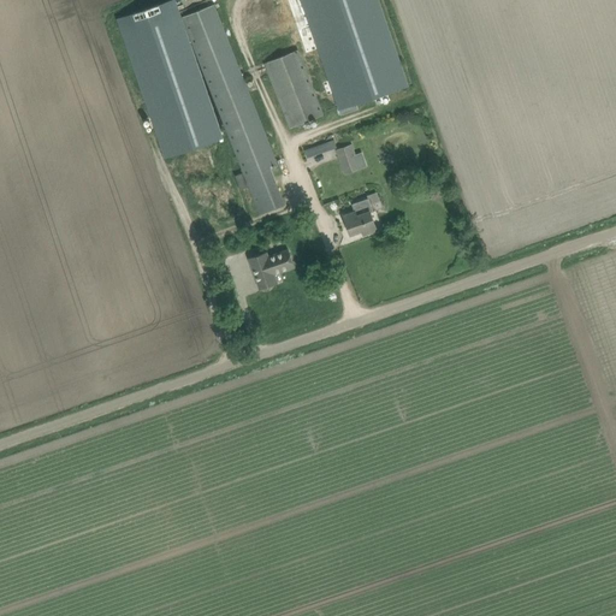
[(182,17),(176,0),(164,0),(118,16),(164,152),(221,132),(182,17)]
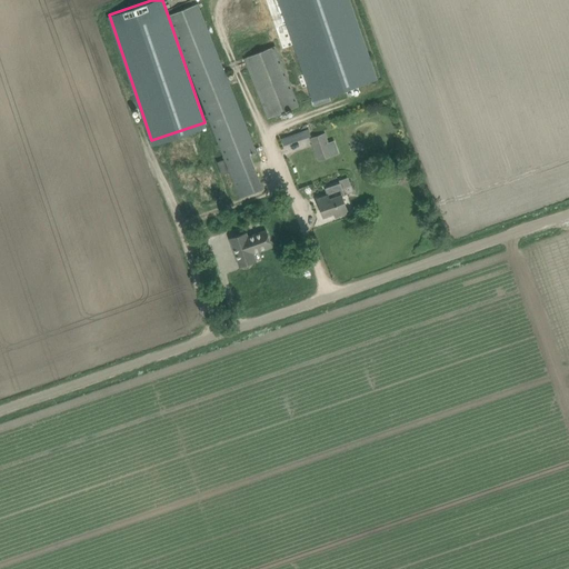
[(280,0),(315,99),(379,77),(351,0),(280,0)]
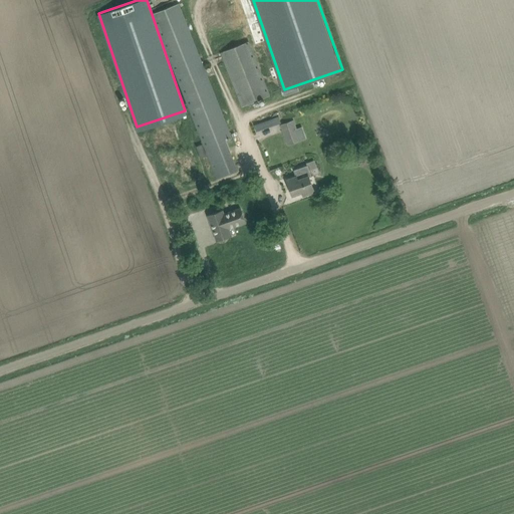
[(153,14),(193,120),(217,179),(238,171),(226,141),(233,138),(180,3),(153,14)]
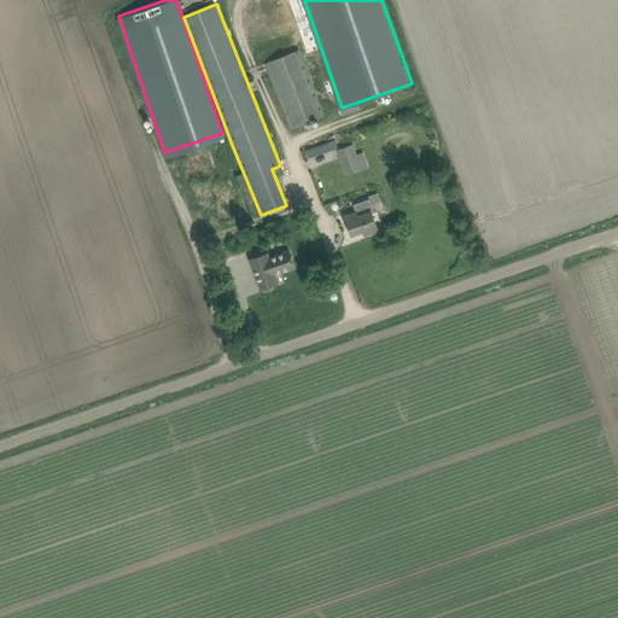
[(264,64),(291,129),(326,115),(299,50),(264,64)]
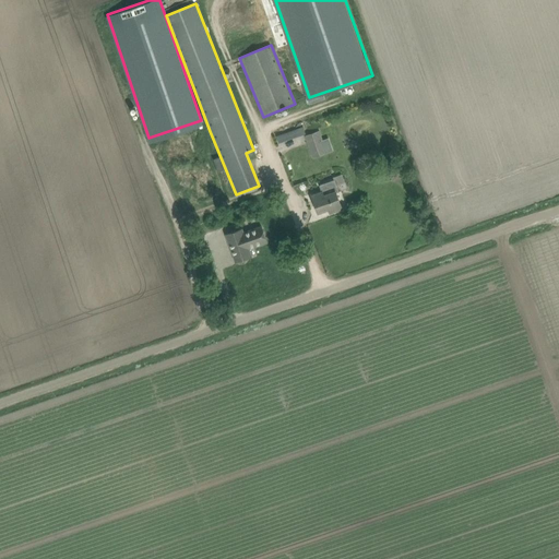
[(277,141),(299,134),(297,129),(275,137),(277,141)]
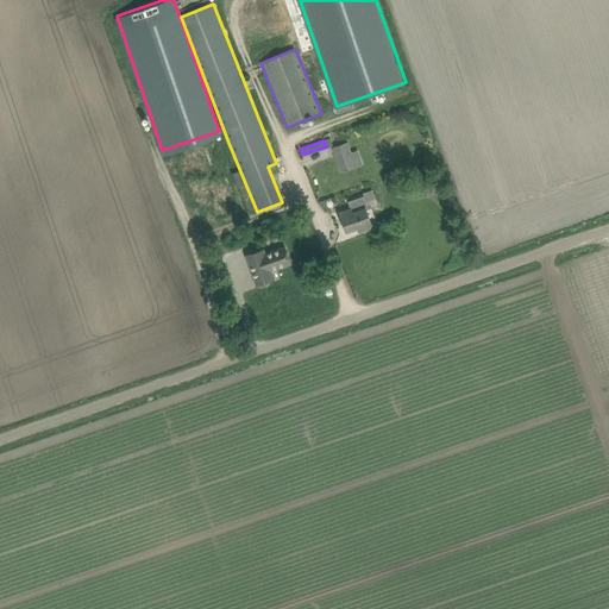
[(357,167),(352,152),(349,143),(333,148),(341,173),(357,167)]
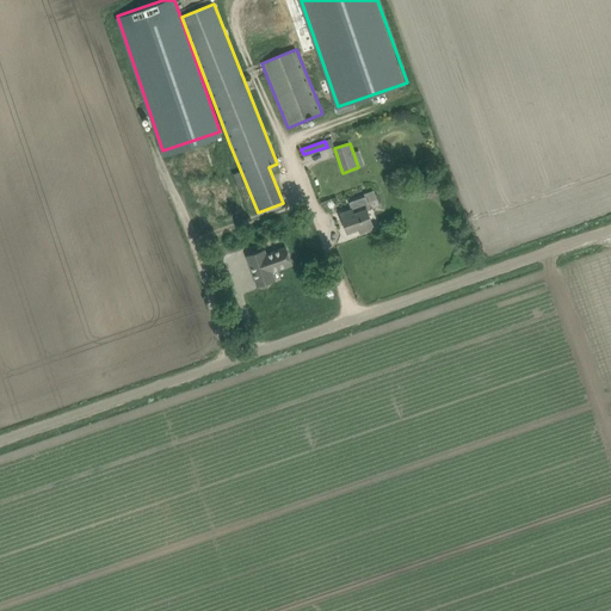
[(374,228),(368,210),(370,210),(365,197),(350,202),(353,210),(341,214),(347,233),(359,228),(360,233),(374,228)]
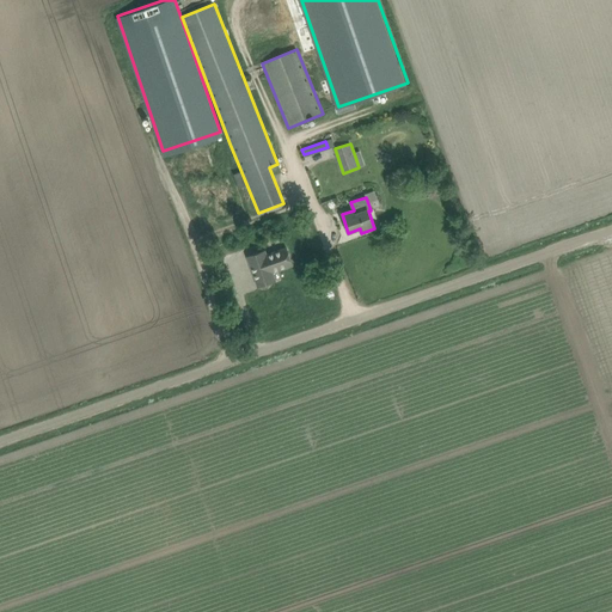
[(249,256),(254,273),(258,287),(262,286),(276,281),(273,273),(293,265),(287,248),(279,251),(268,255),(265,250),(249,256)]
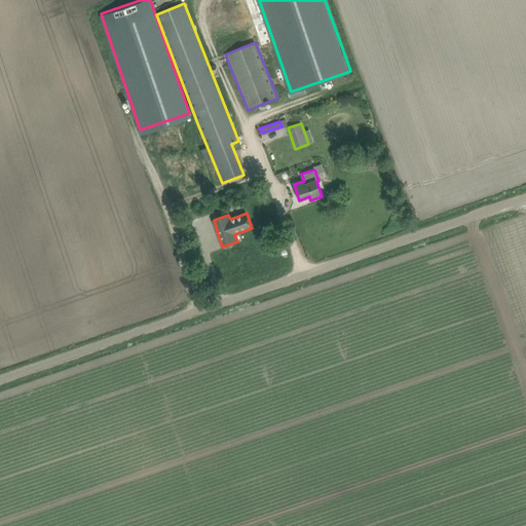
All buildings are outlined.
